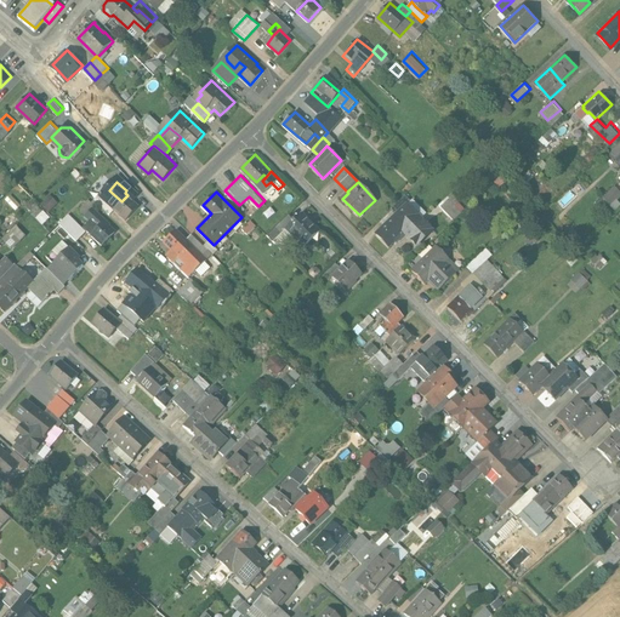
[(405,194),(392,207),(397,212),(398,210),(399,212),(408,204),(409,204),(411,200),(405,194)]
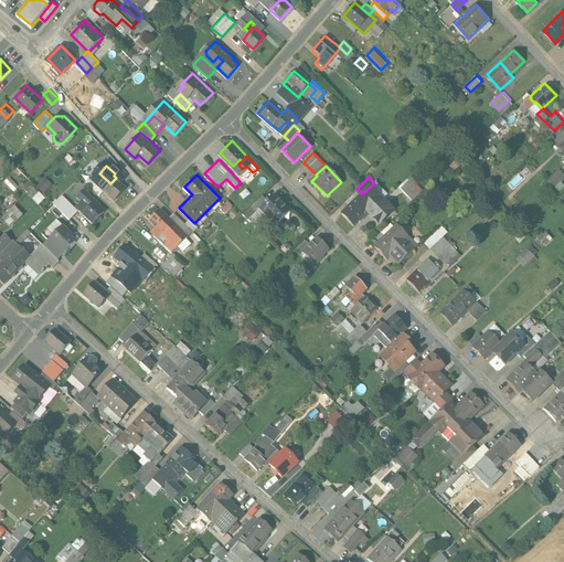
[(105,190),(115,200),(126,187),(116,178),(110,183),(105,190)]
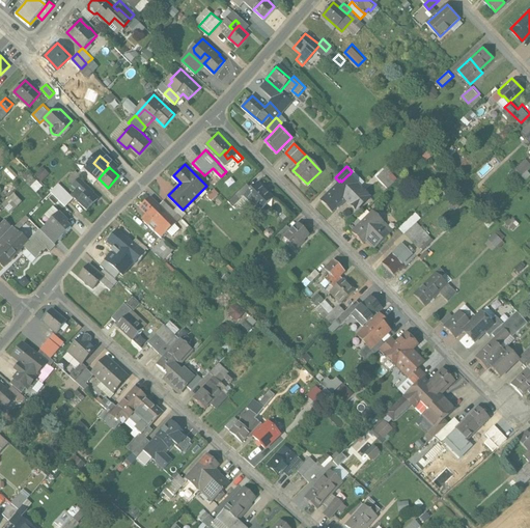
[(394,181),(382,168),(374,174),(387,187),(394,181)]
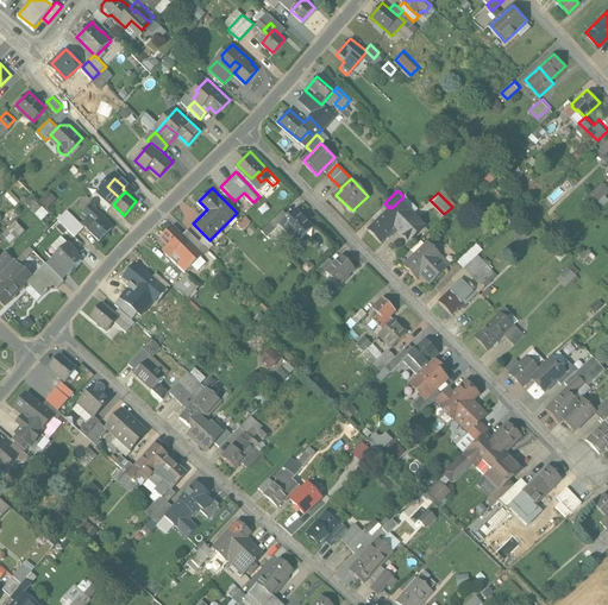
[(113,205),(104,194),(99,199),(108,209),(113,205)]
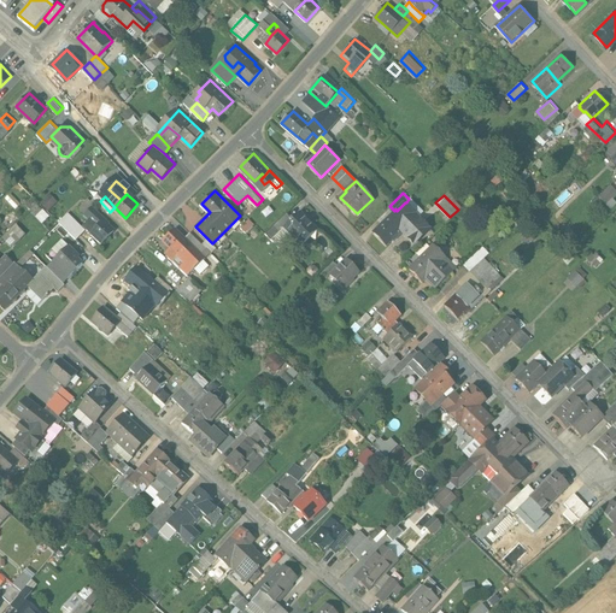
[(394,211),(374,230),(387,243),(393,239),(394,240),(403,230),(409,225),(415,231),(409,236),(415,242),(429,227),(418,214),(406,202),(405,202),(397,211),(396,208),(394,211)]
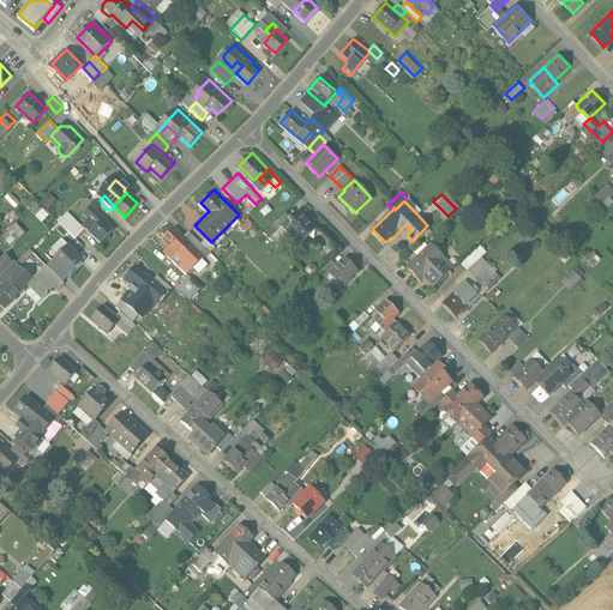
[(36,212),(43,218),(49,211),(43,205),(36,212)]
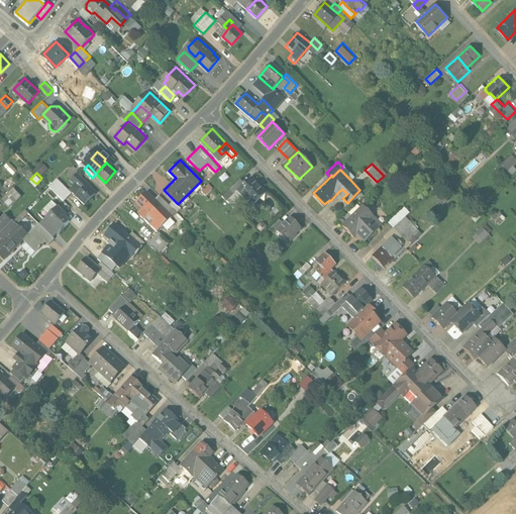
[(85,180),(78,173),(72,179),(83,189),(87,184),(84,181),(85,180)]
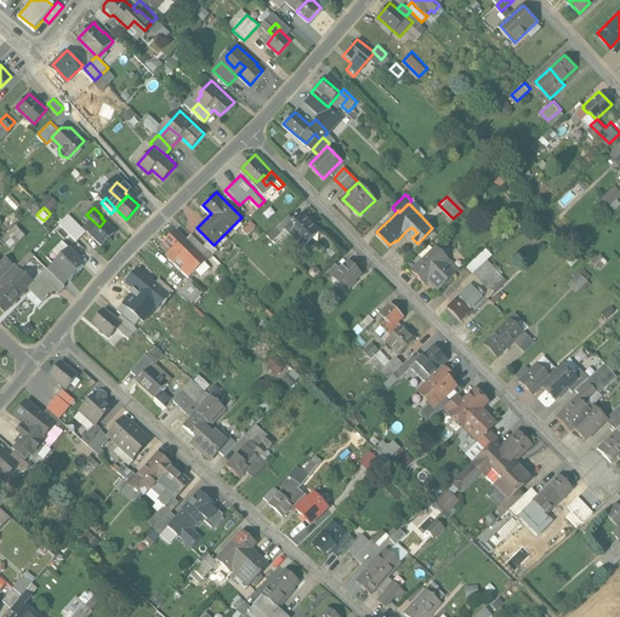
[(320,229),(302,211),(286,227),(305,245),(320,229)]
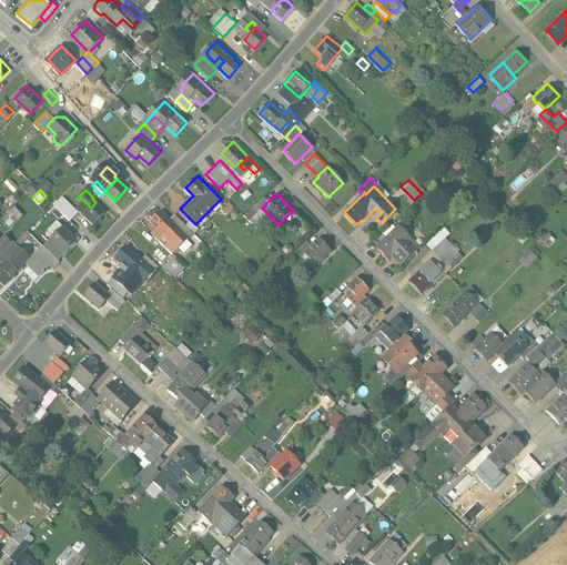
[(91,208),(84,214),(94,223),(107,211),(95,202),(91,208)]
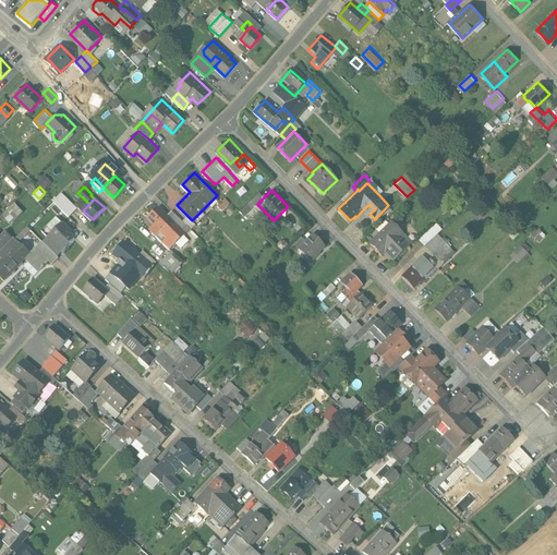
[(12,220),(24,208),(14,200),(2,212),(12,220)]
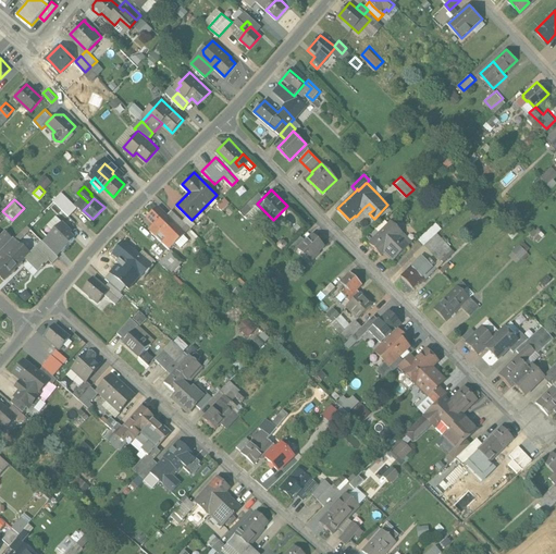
[(60,205),(53,199),(49,204),(65,219),(70,214),(60,205)]
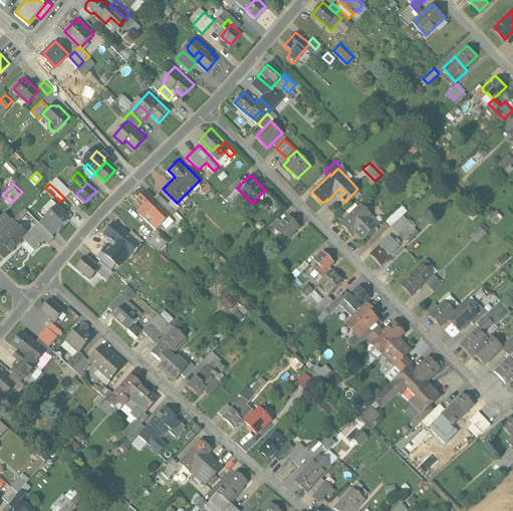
[(59,185),(55,189),(64,198),(68,194),(59,185)]
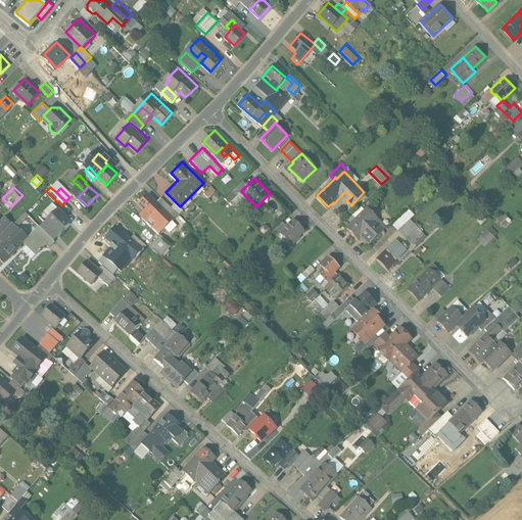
[(233,189),(225,196),(231,202),(239,194),(233,189)]
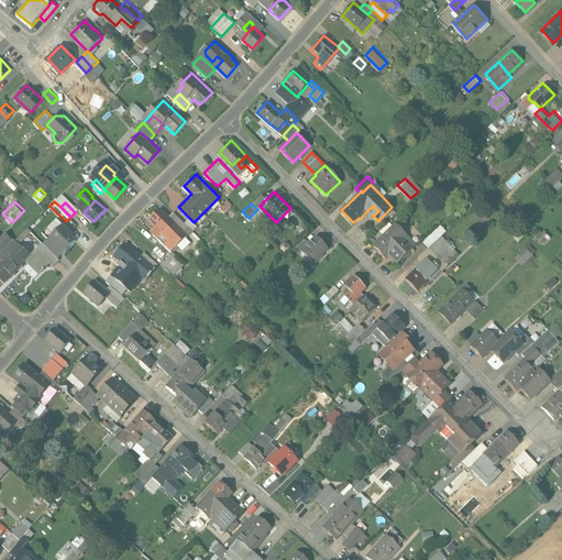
[(169,216),(161,208),(150,219),(157,227),(152,232),(172,251),(188,234),(169,216)]
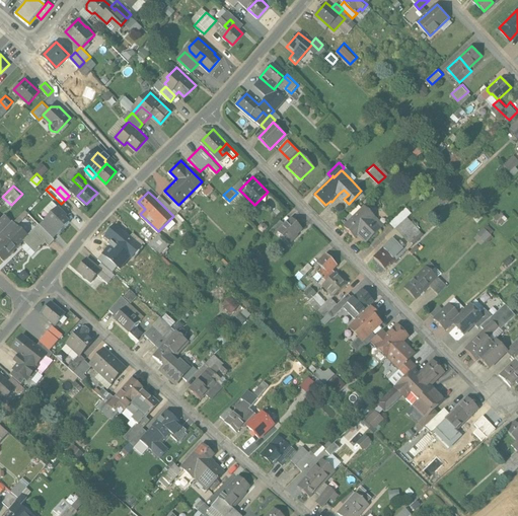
[(177,212),(160,195),(156,199),(173,216),(177,212)]
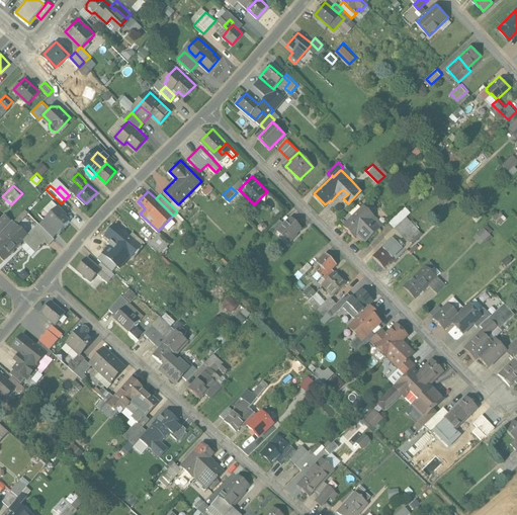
[(363,203),(343,224),(354,235),(358,231),(366,239),(379,226),(371,218),(374,215),(363,203)]
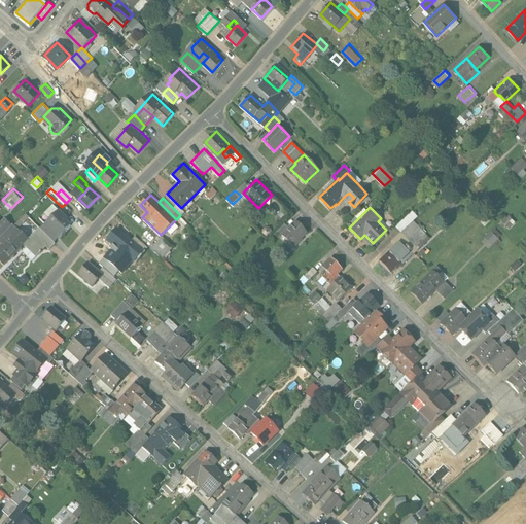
[(60,209),(46,222),(60,236),(71,224),(65,217),(66,216),(60,209)]
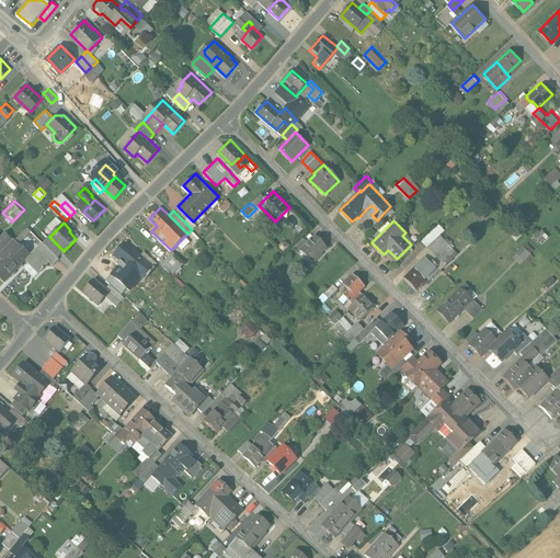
[(434,227),(421,239),(426,246),(440,234),(434,227)]
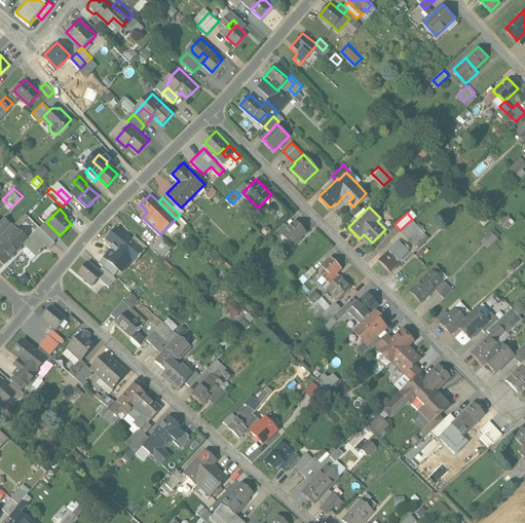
[(1,223),(0,221),(0,236),(12,225),(5,218),(1,223)]
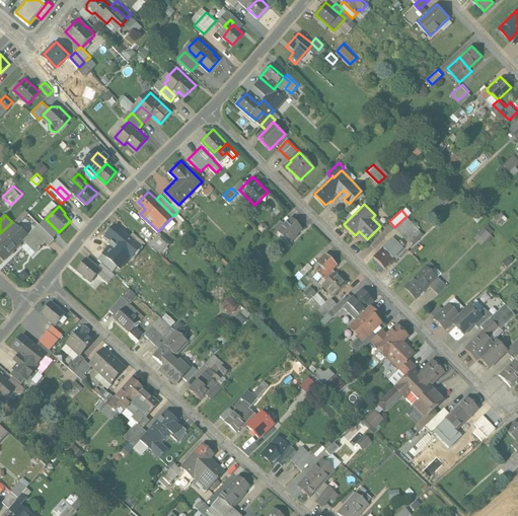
[(284,222),(278,228),(278,229),(289,240),(302,227),(291,215),(284,222)]
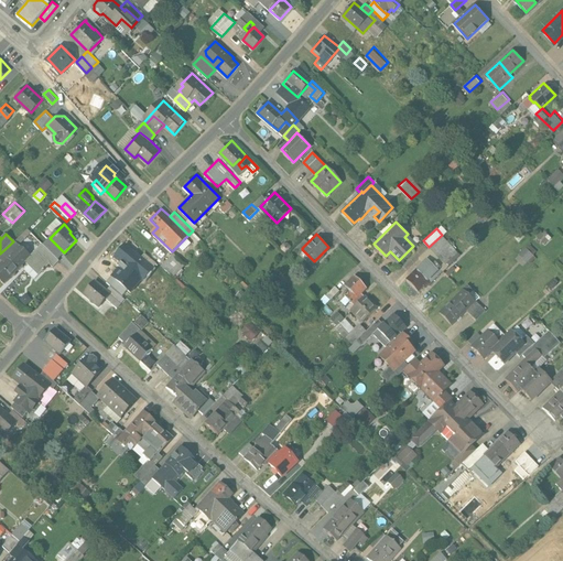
[(442,235),(429,247),(442,260),(455,248),(442,235)]
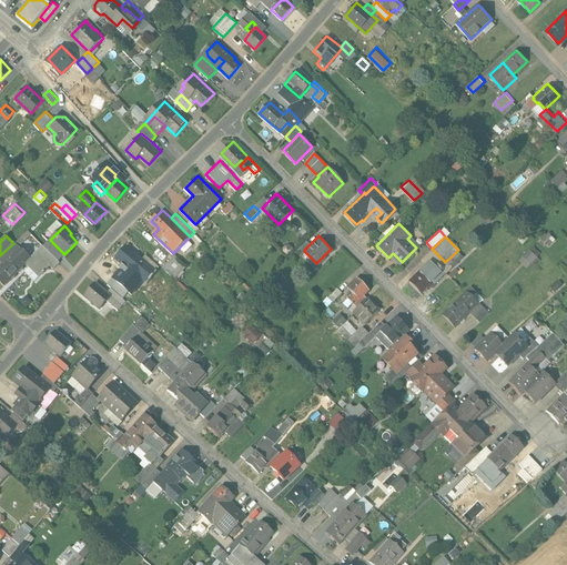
[(306,239),(296,249),(301,253),(304,251),(304,250),(311,243),(306,239)]
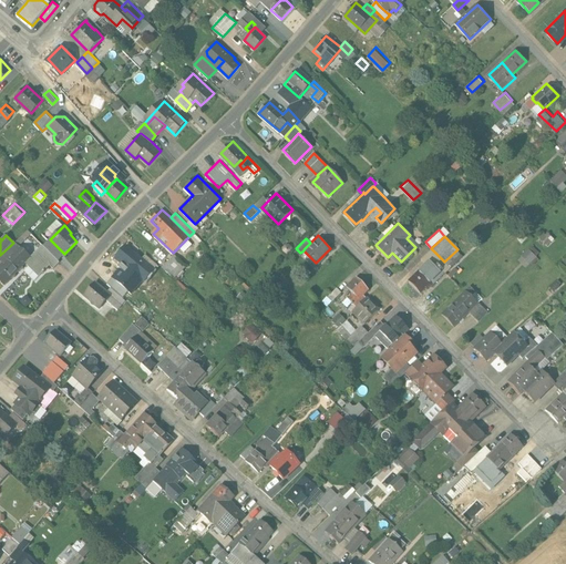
[(522,254),(531,262),(541,249),(533,242),(522,254)]
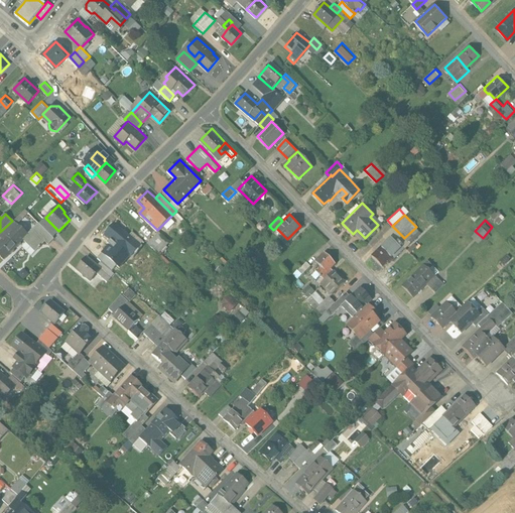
[(12,221),(0,232),(0,234),(3,238),(16,224),(12,221)]
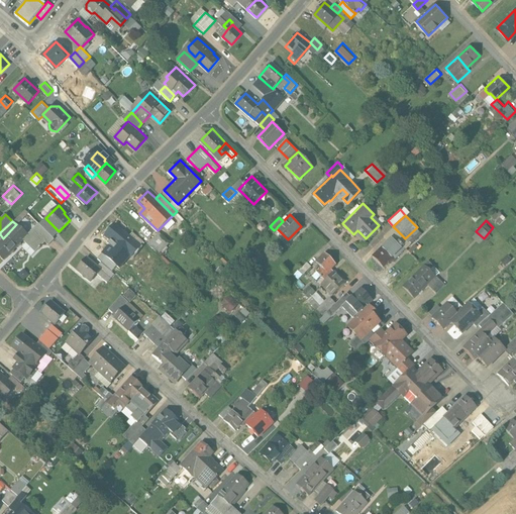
[(56,237),(39,221),(33,227),(46,239),(45,240),(48,243),(56,237)]
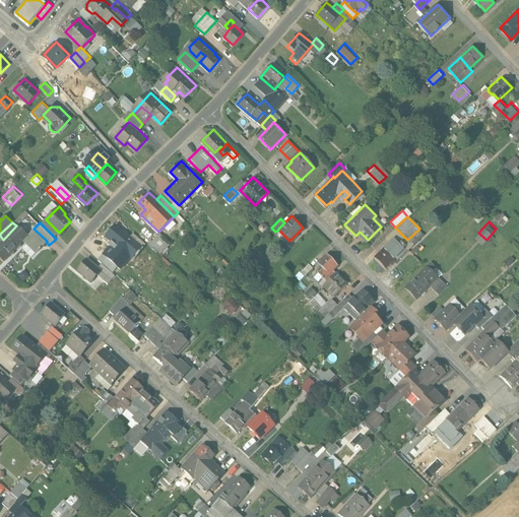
[(34,229),(28,234),(18,223),(16,225),(3,240),(0,243),(0,254),(5,260),(24,239),(37,251),(46,242),(47,241),(34,229)]
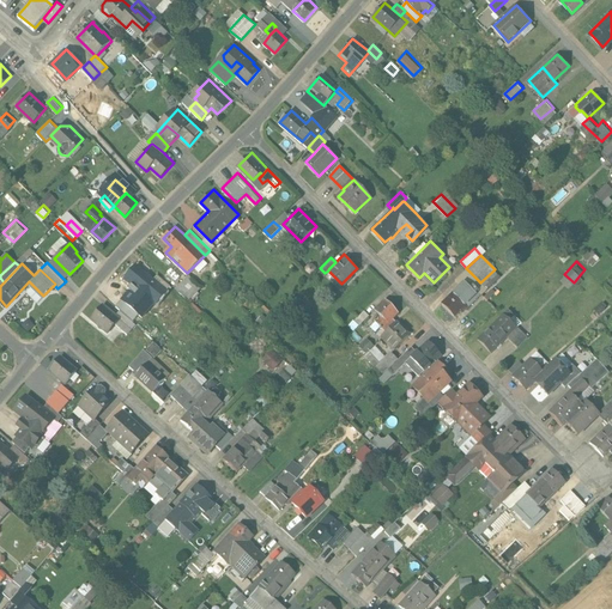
[(153,276),(137,265),(125,279),(143,293),(149,285),(161,294),(169,285),(156,273),(153,276)]
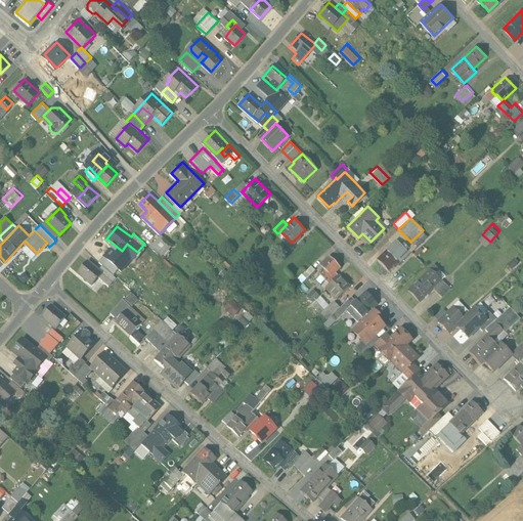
[(157,254),(161,257),(174,244),(163,233),(149,247),(157,254)]
